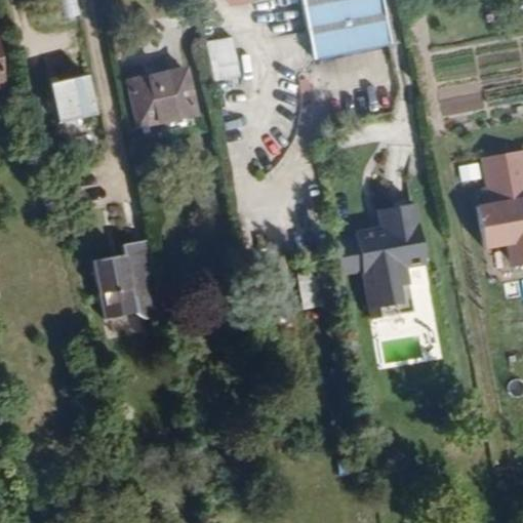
[(390,41),(380,0),(302,0),(314,55),(390,41)]
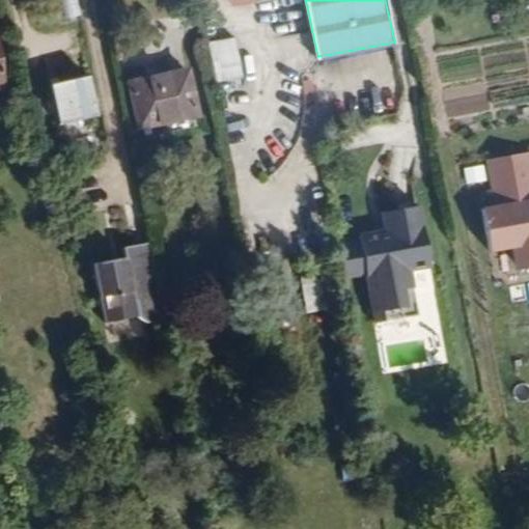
[(244,76),(237,36),(206,42),(215,81),(244,76)]
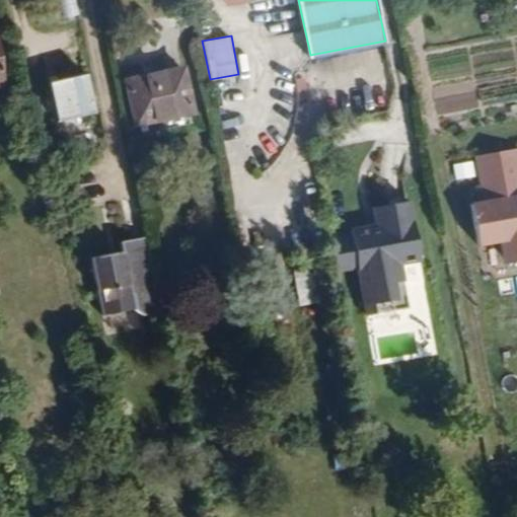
[(185,66),(127,79),(136,124),(195,112),(185,66)]
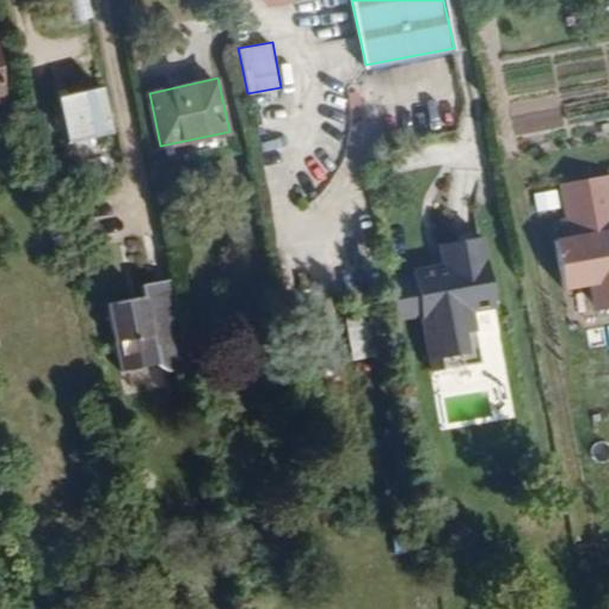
[(103,88),(61,97),(69,140),(111,131),(103,88)]
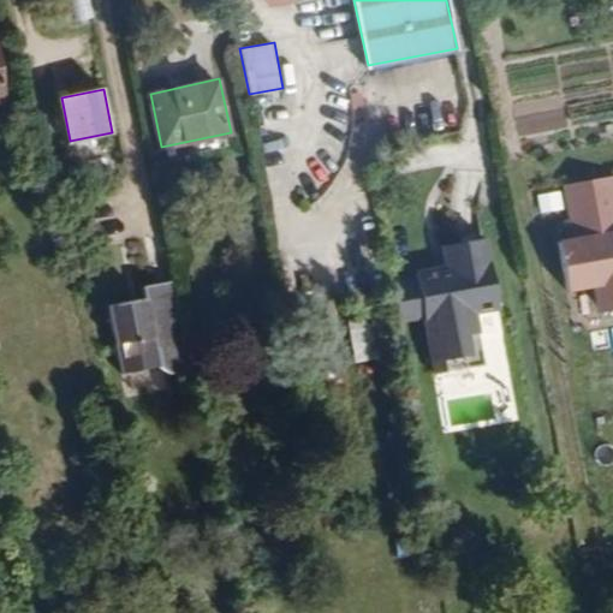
[(612,173),(567,183),(576,227),(559,231),(569,283),(596,278),(601,304),(612,302),(612,173)]
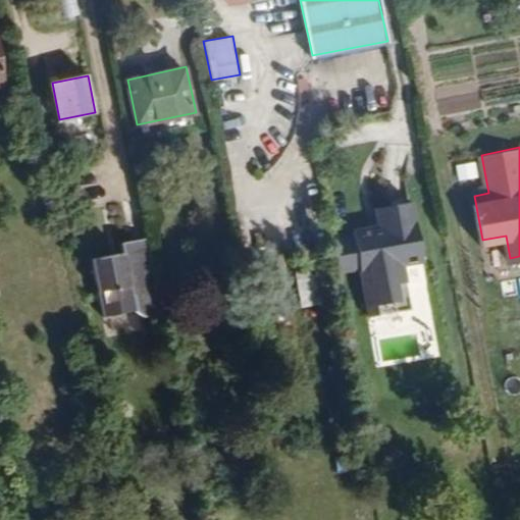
[(456,162),(459,178),(478,175),(476,159),(456,162)]
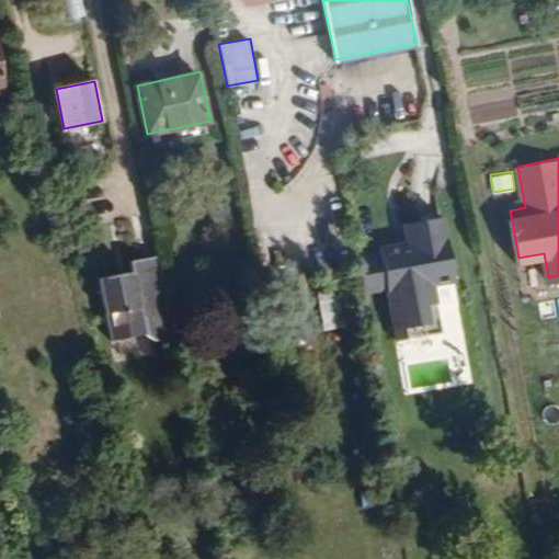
[(454,280),(441,217),(412,223),(415,241),(406,243),(378,249),(379,254),(387,289),(397,341),(428,335),(422,306),(436,303),(433,284),(454,280)]
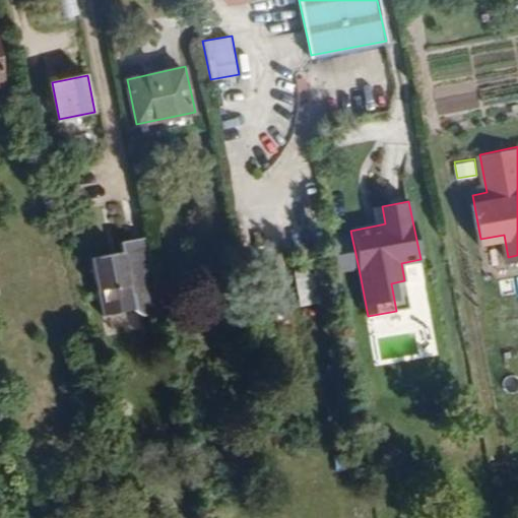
[(385,223),(382,206),(373,207),(376,225),(385,223)]
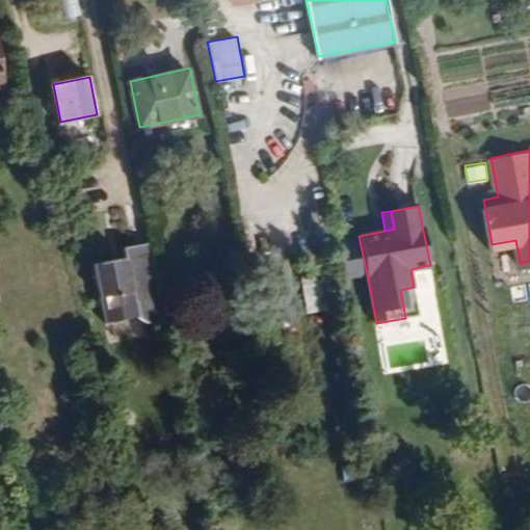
[(367,274),(360,241),(335,246),(341,280),(367,274)]
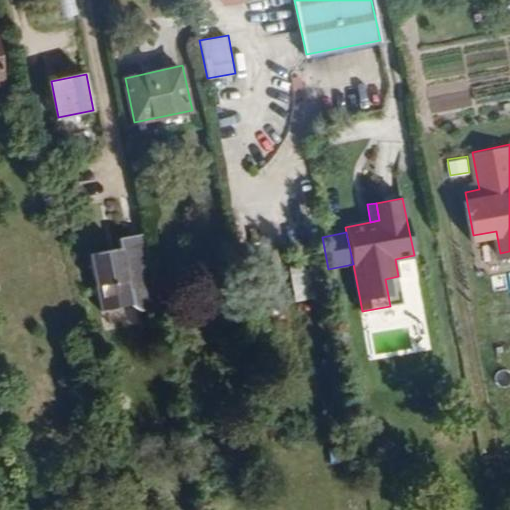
[(162,310),(147,237),(122,241),(123,251),(124,256),(111,258),(110,254),(94,257),(98,281),(107,287),(100,288),(104,314),(135,308),(143,314),(162,310)]
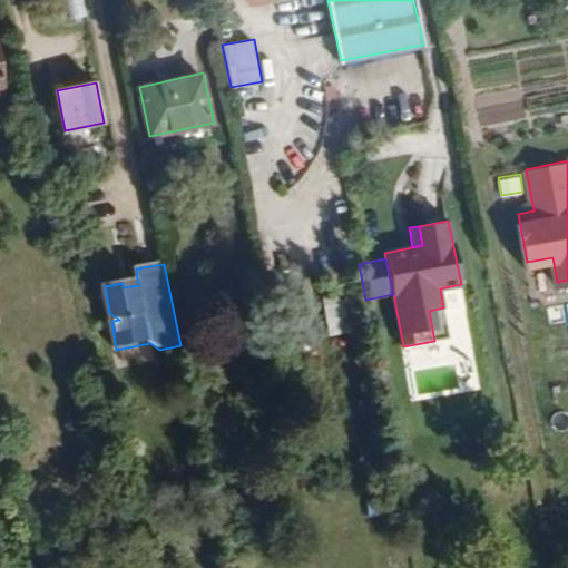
[(342,326),(334,297),(322,301),(330,330),(342,326)]
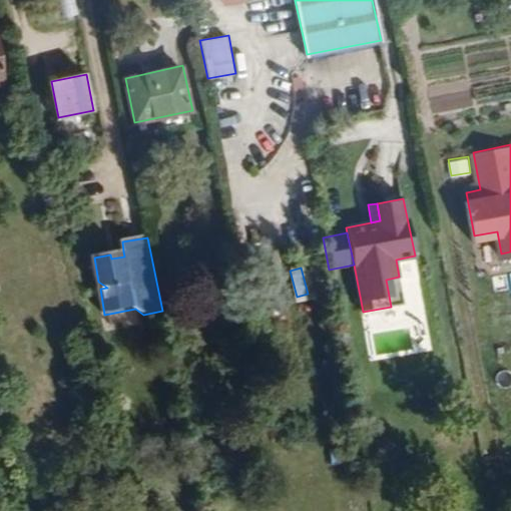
[(404,304),(399,277),(386,280),(391,307),(404,304)]
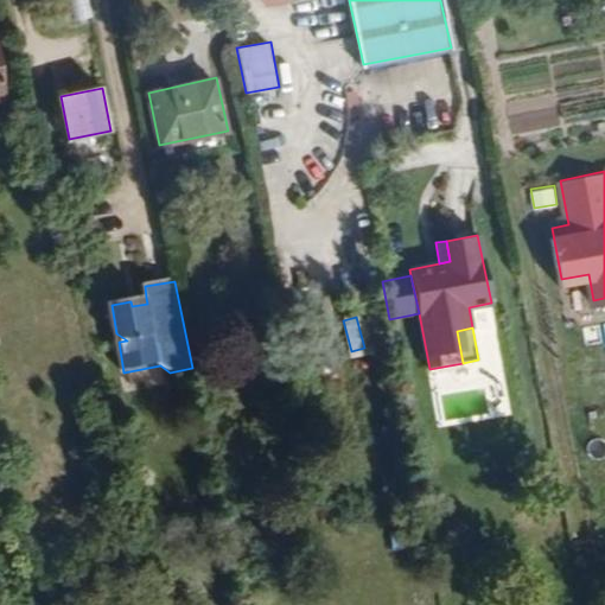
[(413,526),(393,529),(395,547),(415,545),(413,526)]
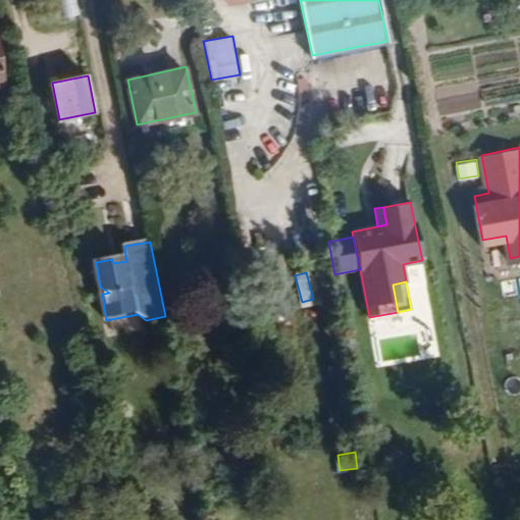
All buildings are outlined.
